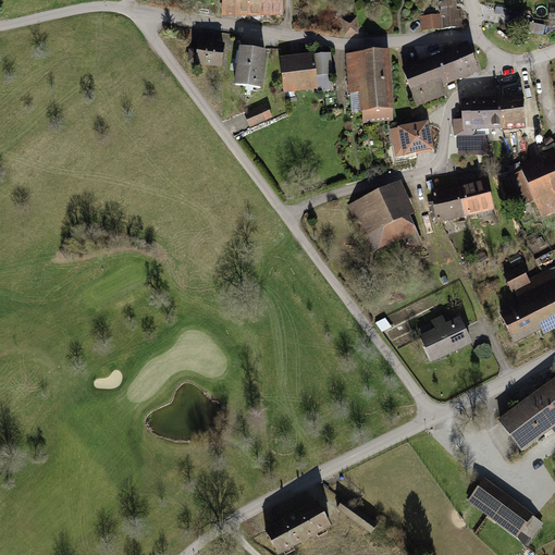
[(222,0),(223,13),(281,13),(281,0),(222,0)]
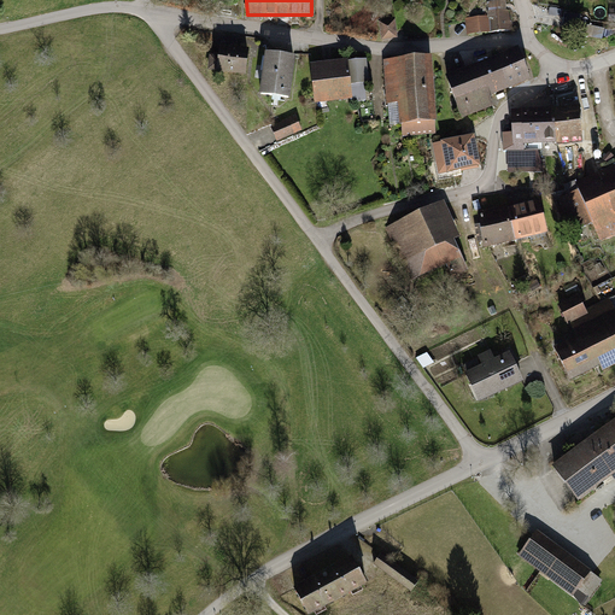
[(488,0),(491,31),(511,30),(510,18),(505,10),(505,0),(488,0)]
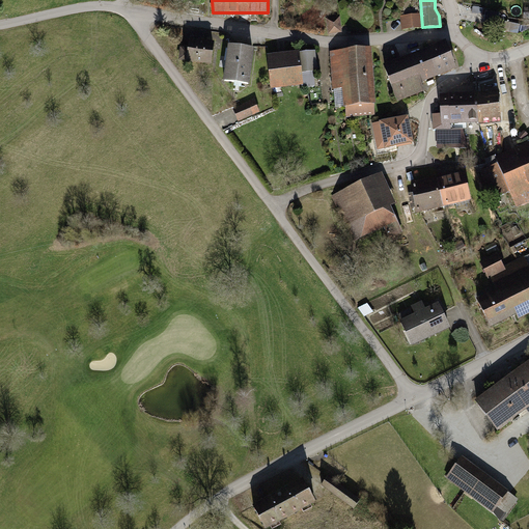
[(486,9),(485,20),(497,20),(497,9),(486,9)]
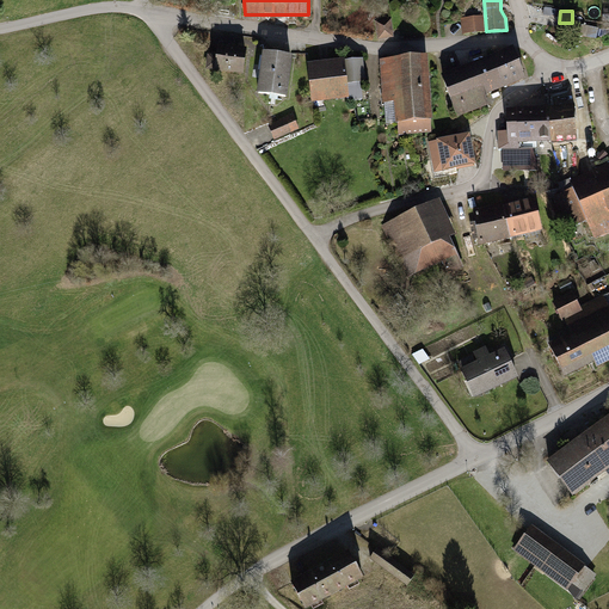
[(481,14),(460,17),(461,34),(483,31),(481,14)]
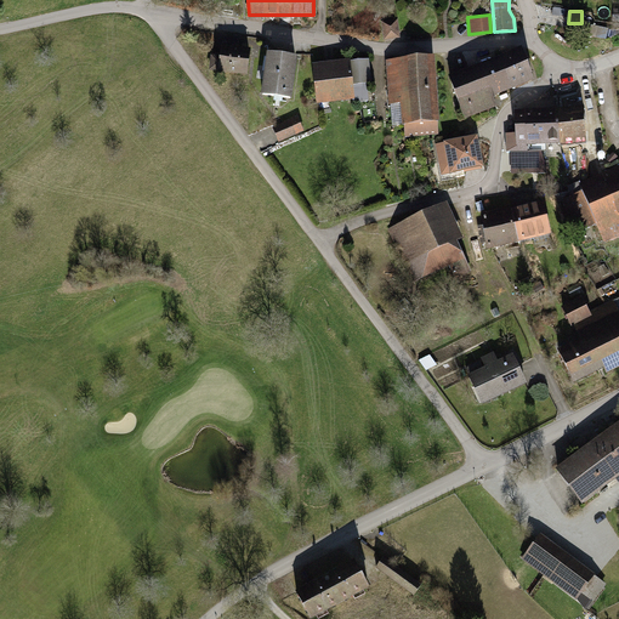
[(397,17),(380,20),(382,38),(399,35),(397,17)]
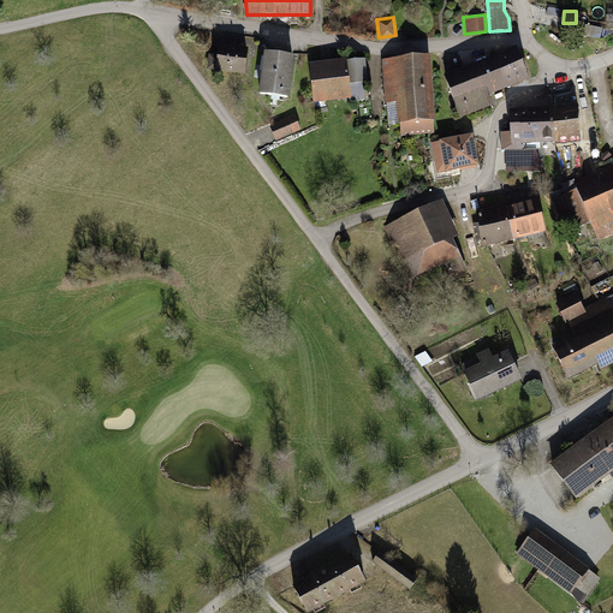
[(497,51),(510,84),(530,77),(516,42),(497,51)]
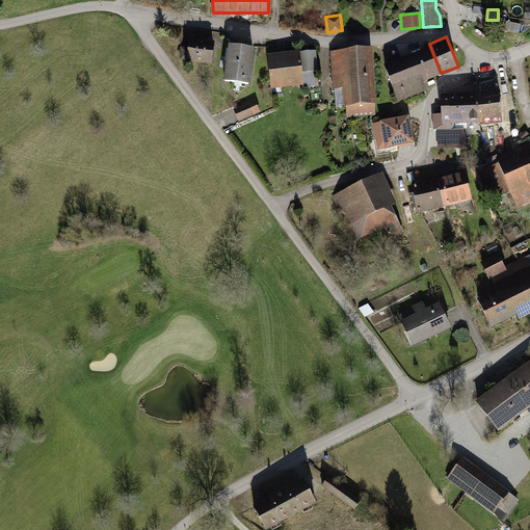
[(217,40),(188,37),(187,46),(181,45),(179,58),(215,61),(217,40)]
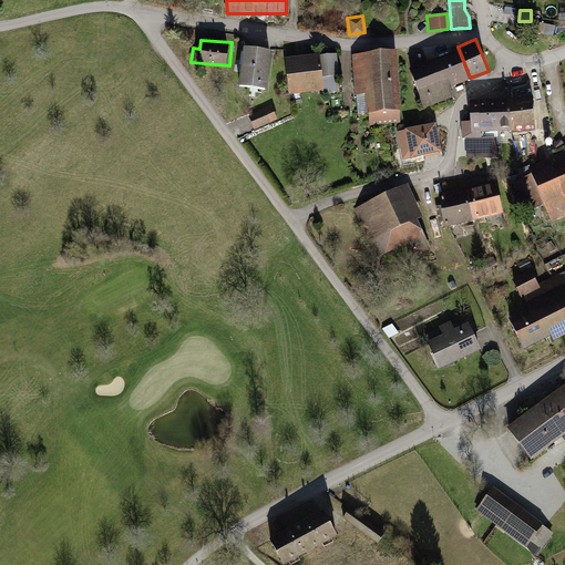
[(470,78),(458,47),(437,55),(449,86),(470,78)]
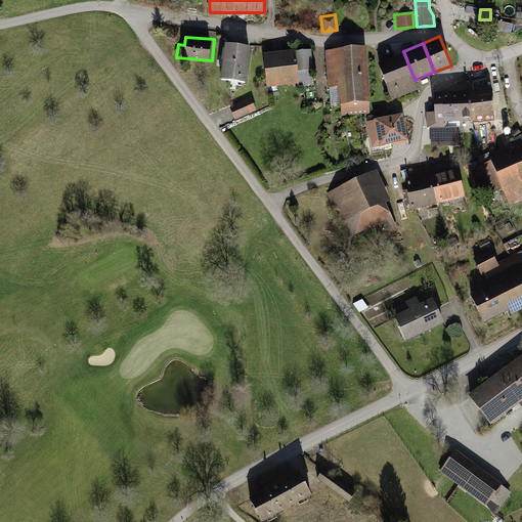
[(252,50),(225,46),(221,77),(247,81),(252,50)]
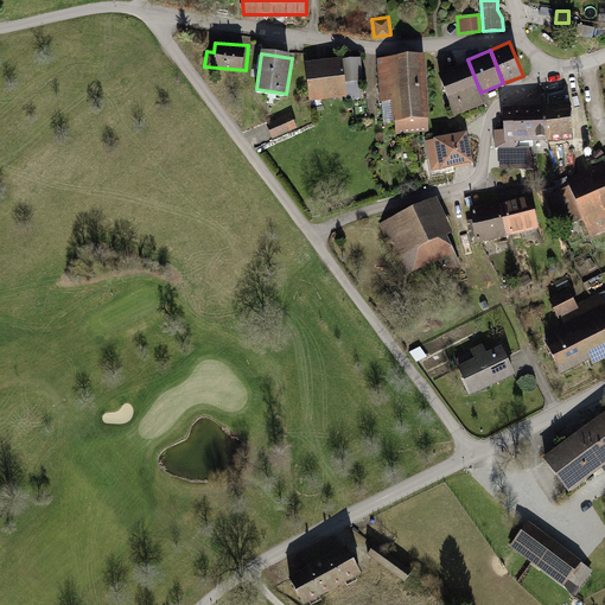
[(425,53),(377,57),(382,120),(396,119),(396,129),(430,127),(425,53)]
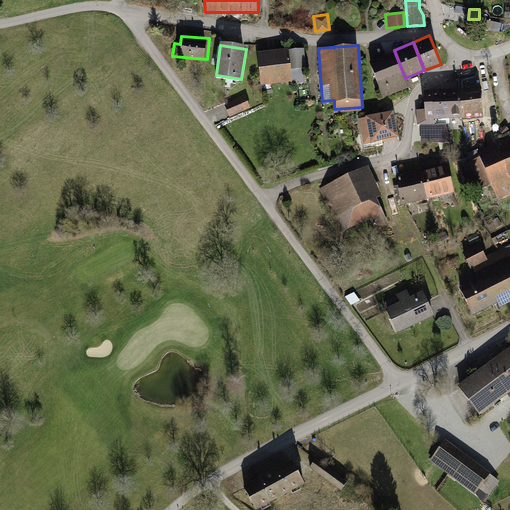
[(304,48),(257,52),(260,85),(301,81),(300,70),(306,69),(304,48)]
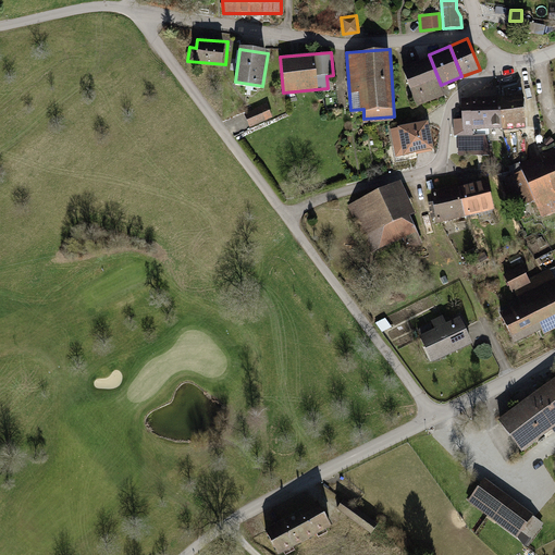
[(441,85),(429,54),(401,65),(415,102),(443,90),(441,85)]
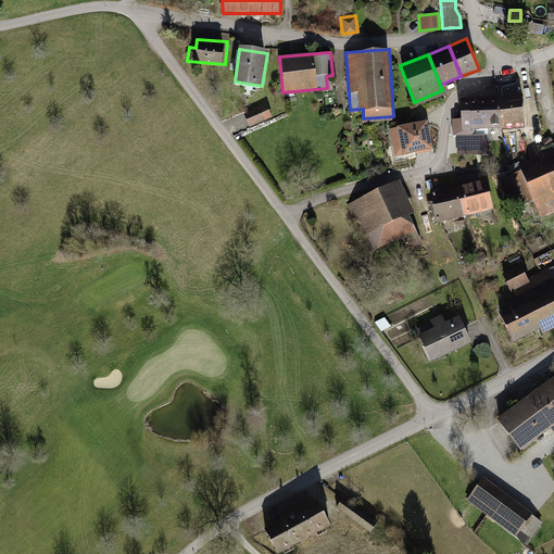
[(521,95),(498,97),(500,126),(524,125),(521,95)]
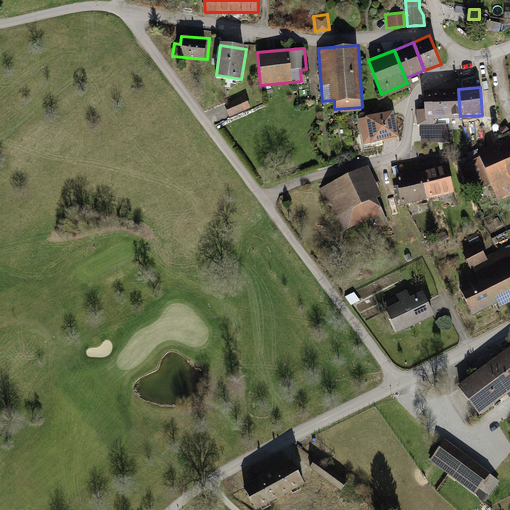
[(433,118),(460,116),(458,89),(424,90),(425,108),(418,109),(419,133),(434,132),(433,118)]
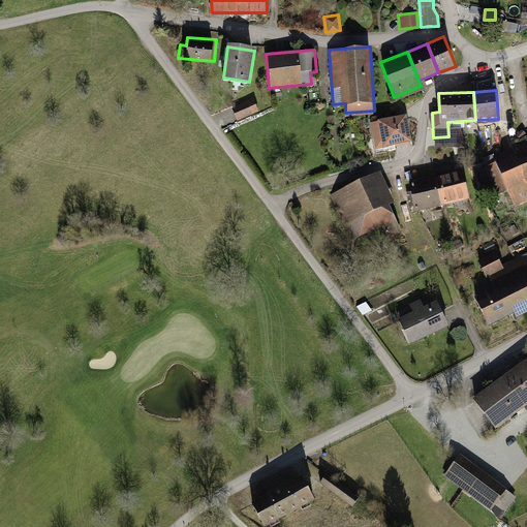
[(254,100),(231,109),(236,121),(258,112),(254,100)]
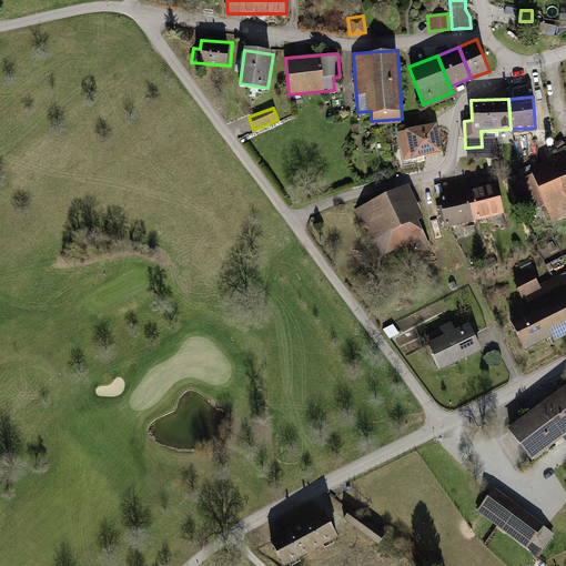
[(436,151),(433,127),(397,131),(400,147),(411,144),(412,154),(436,151)]
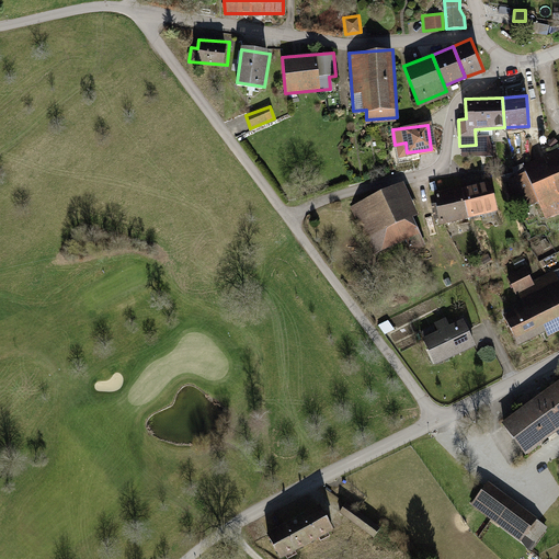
[(558,208),(558,149),(522,164),(525,173),(508,180),(518,206),(539,197),(546,214),(558,208)]
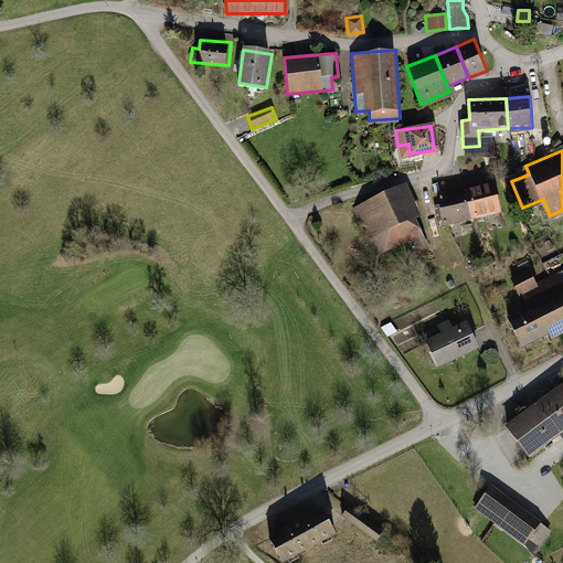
[(406,180),(350,205),(372,254),(407,237),(413,250),(427,243),(414,216),(422,213),(406,180)]
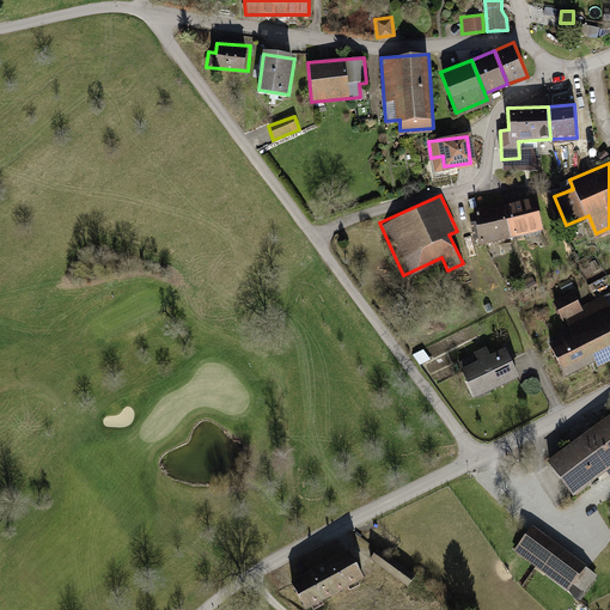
[(504,203),(510,235),(543,227),(536,196),(504,203)]
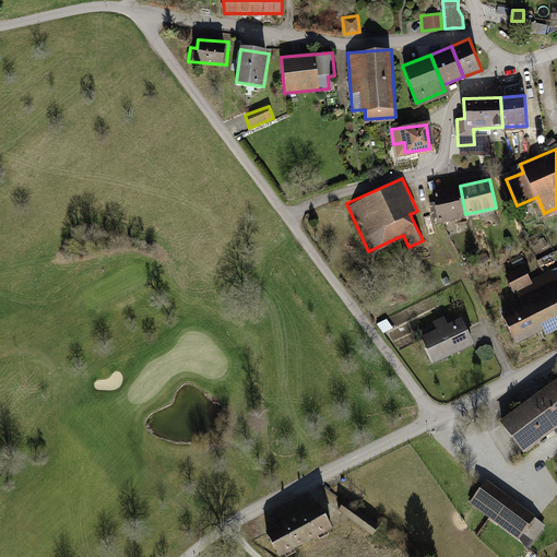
[(465,214),(460,186),(433,192),(438,220),(465,214)]
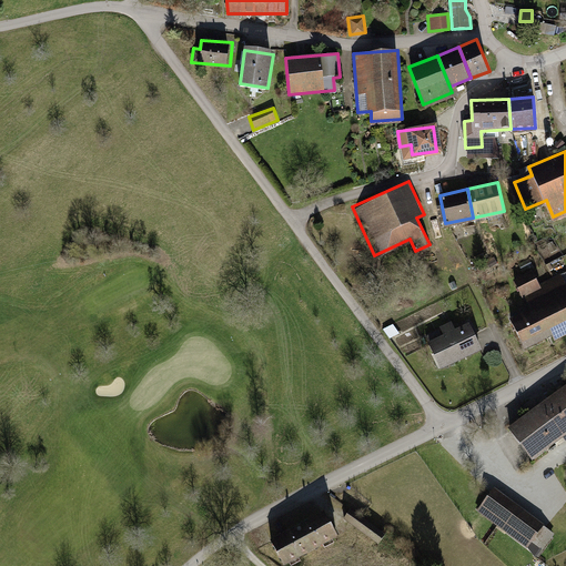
[(541,285),(541,284),(533,269),(513,279),(522,295),(526,293),(541,285)]
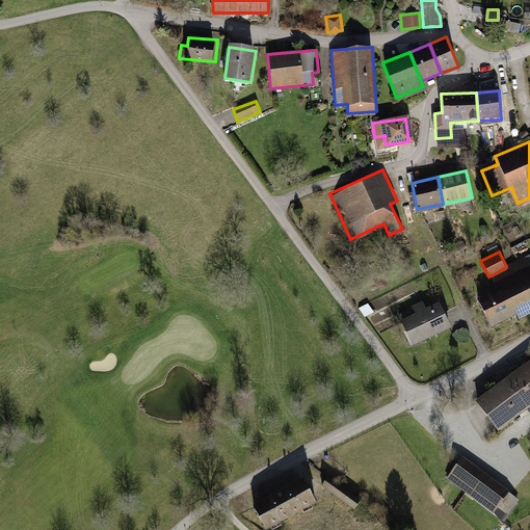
[(500,287),(513,314),(515,320),(529,312),(529,266),(525,257),(506,266),(506,267),(493,274),(500,287)]
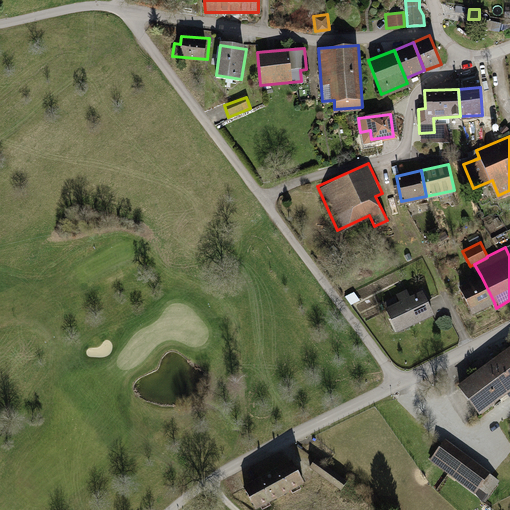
[(494,302),(481,276),(459,287),(472,313),(494,302)]
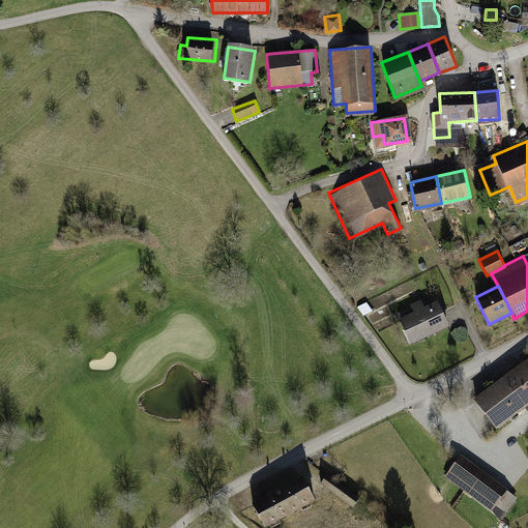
[(413,313),(400,319),(411,342),(448,324),(438,301),(426,308),(421,298),(409,304),(413,313)]
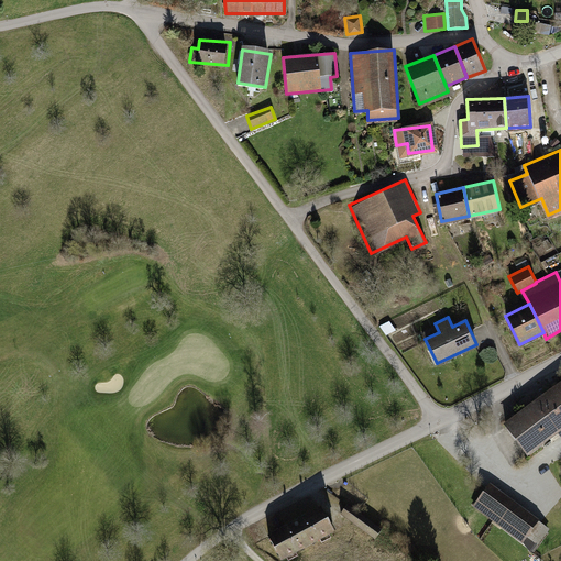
[(560,380),(505,422),(529,454),(560,430),(560,380)]
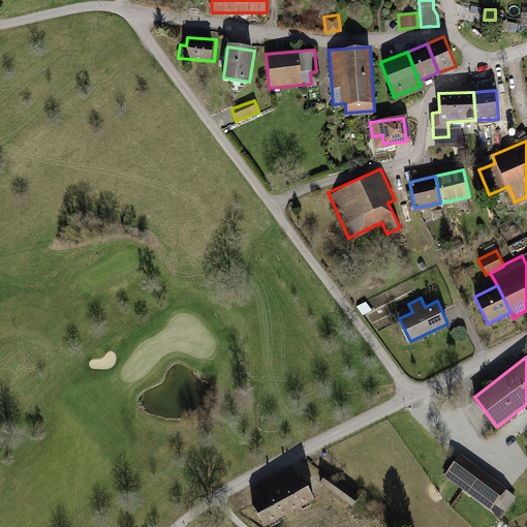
[(466,399),(492,382),(485,371),(459,388),(466,399)]
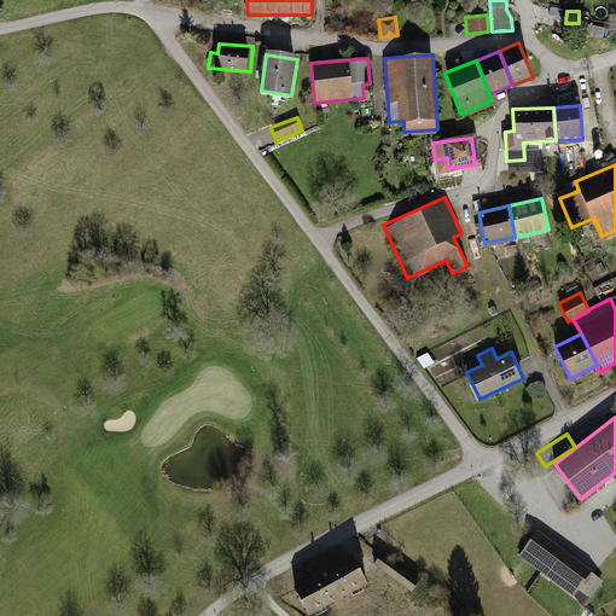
[(587,571),(534,532),(517,553),(570,593),(587,571)]
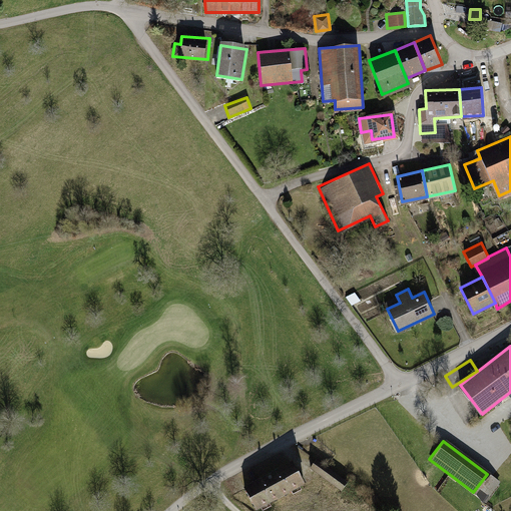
[(316,459),(309,468),(346,496),(353,487),(316,459)]
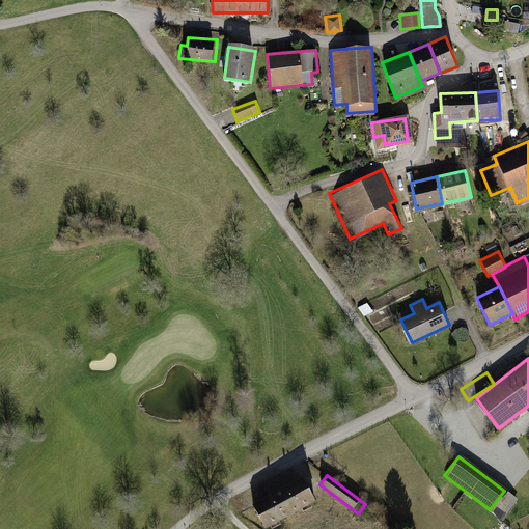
[(303,477),(252,503),(265,527),(315,501),(303,477)]
